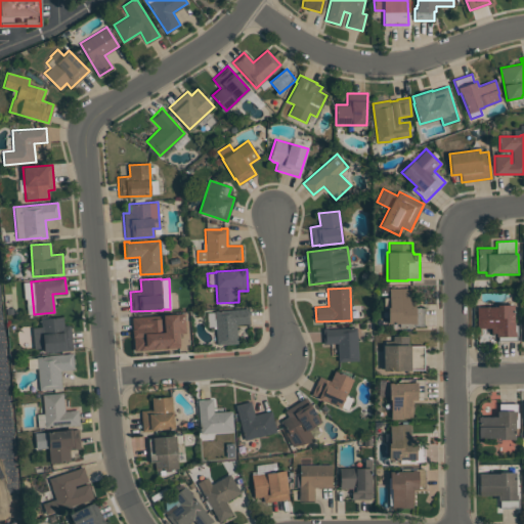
[(410,288),(410,301),(416,301),(416,308),(424,307),(424,325),(415,326),(415,328),(395,328),(395,323),(388,323),(388,307),(390,307),(389,288),(410,288)]
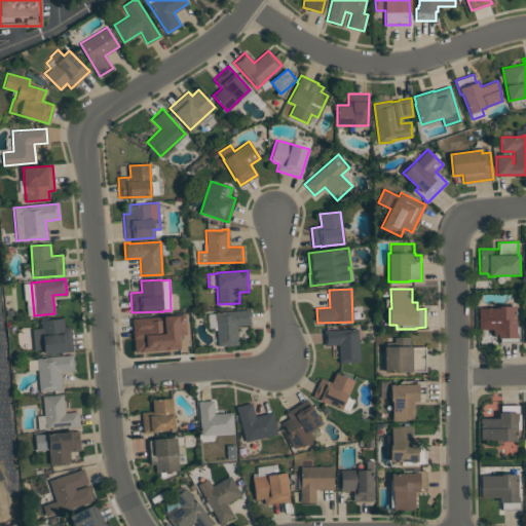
[(479,308),(498,308),(498,306),(516,306),(516,326),(519,326),(519,342),(500,342),(500,338),(497,338),(497,334),(493,334),(493,329),(490,329),(490,339),(479,339),(479,308)]
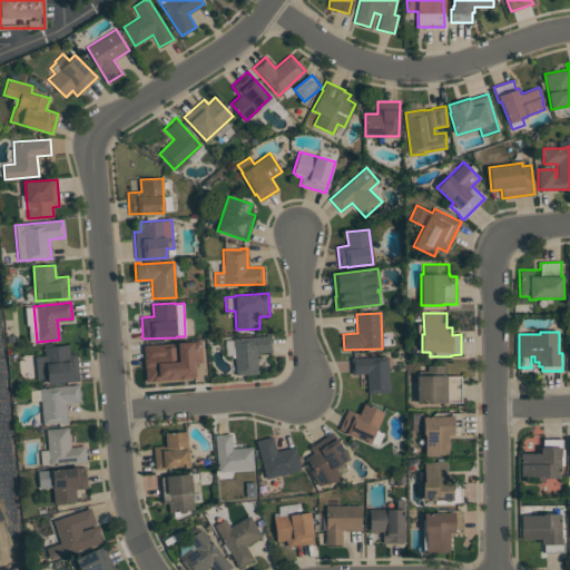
[(271,335),(272,352),(256,352),(258,373),(236,374),(235,355),(226,355),(225,340),(234,340),(234,338),(271,335)]
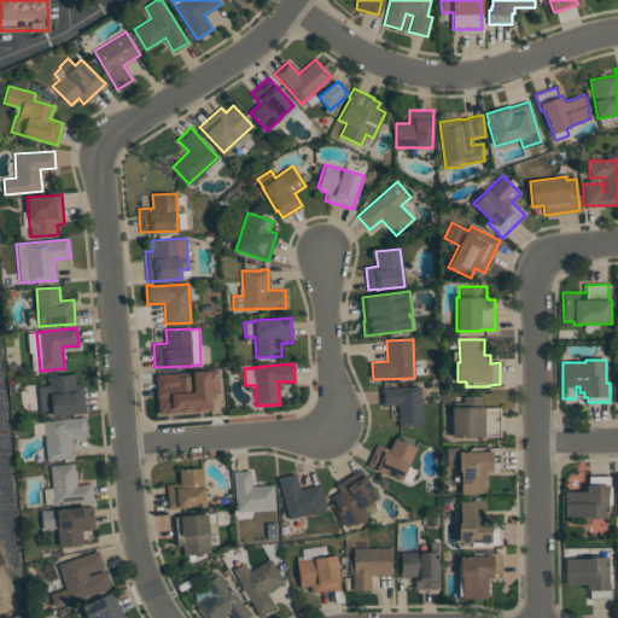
[(156,374),(217,369),(219,392),(210,394),(211,409),(158,414),(157,398),(156,398),(156,388),(156,374)]
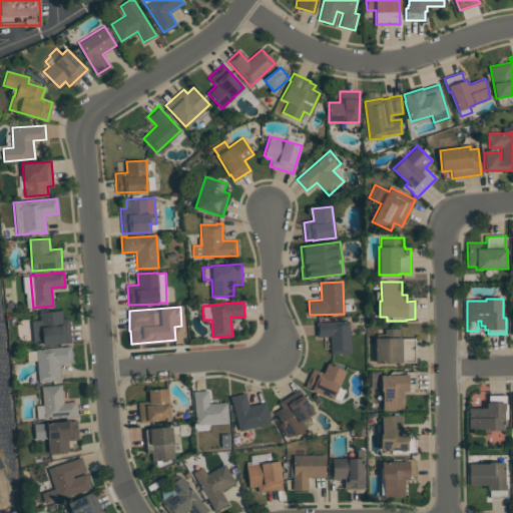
[(70,343),(42,344),(42,341),(33,342),(32,321),(40,320),(39,312),(61,311),(62,319),(69,319),(70,343)]
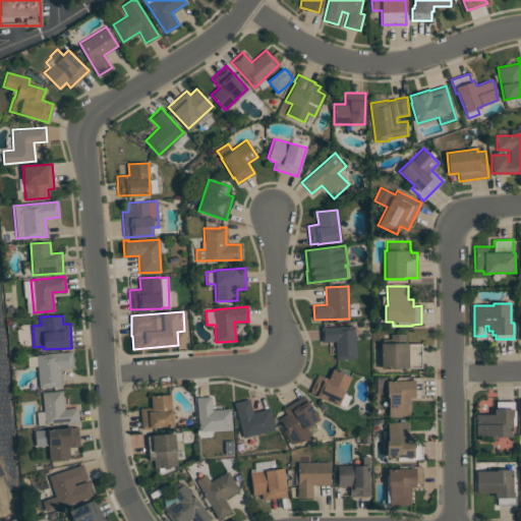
[(321,327),(326,327),(354,326),(356,358),(336,359),(335,341),(322,342),(321,327)]
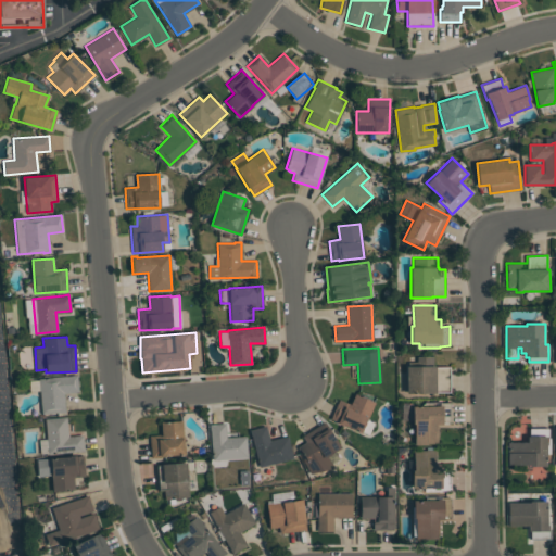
[(450,393),(407,393),(407,366),(417,366),(417,356),(433,356),(433,366),(436,366),(450,366),(450,393)]
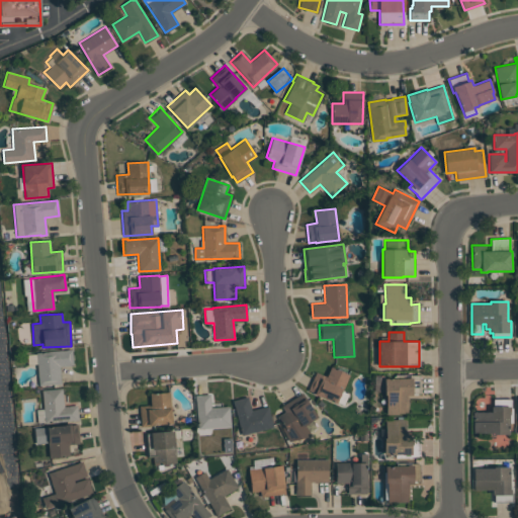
[(62,384),(54,384),(54,383),(38,384),(35,352),(66,350),(66,349),(72,349),(73,365),(59,366),(61,381),(62,381),(62,384)]
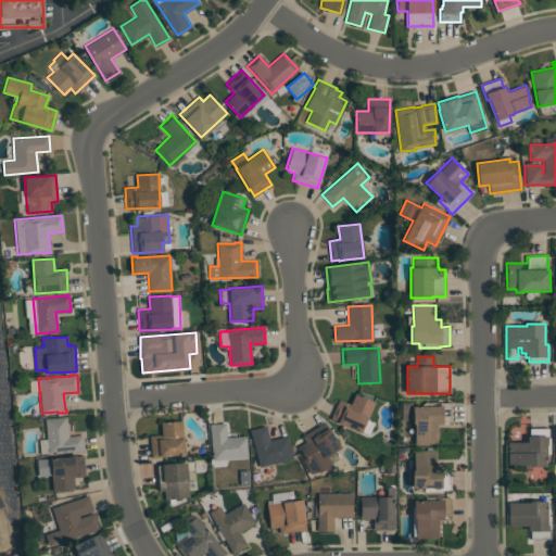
[(375,402),(361,432),(343,425),(343,426),(338,424),(338,422),(330,419),(339,400),(350,404),(355,393),(375,402)]
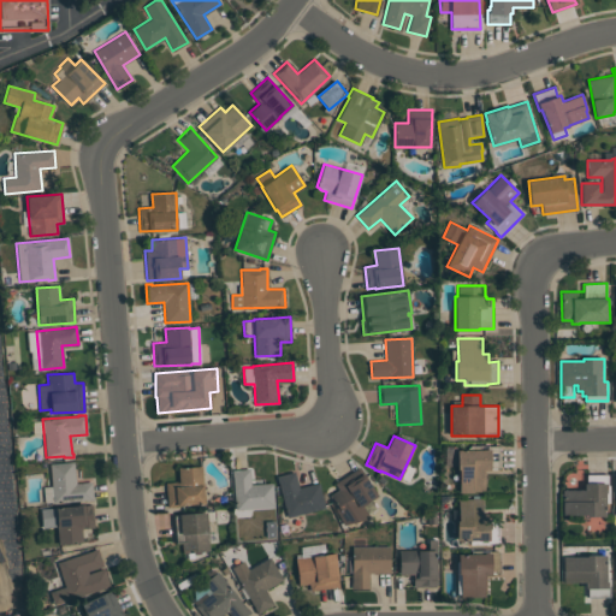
[(460,492),(460,469),(457,469),(457,450),(471,450),(471,445),(489,445),(489,446),(499,446),(499,469),(484,469),(484,492),(460,492)]
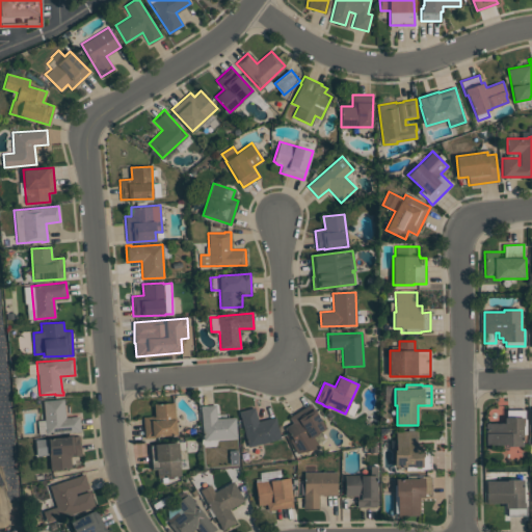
[(43,400),(63,398),(65,418),(79,416),(80,431),(46,434),(46,433),(38,434),(36,421),(45,420),(43,400)]
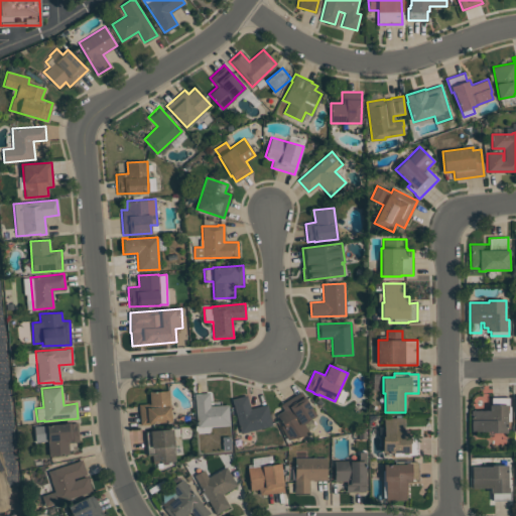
[(140,424),(139,404),(150,403),(149,392),(169,390),(171,422),(140,424)]
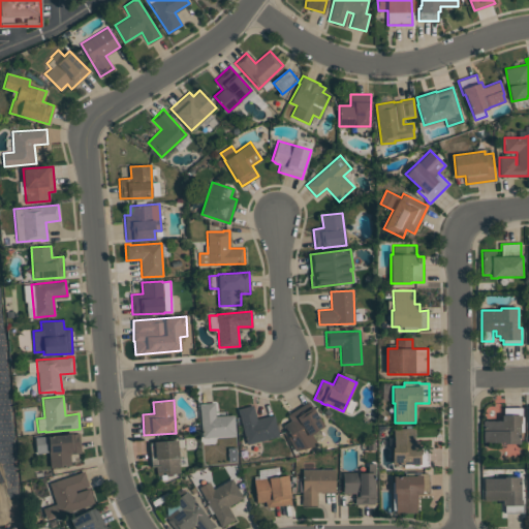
[(287,414),(309,401),(324,426),(311,435),(318,445),(296,450),(287,436),(289,435),(283,425),(290,419),(287,414)]
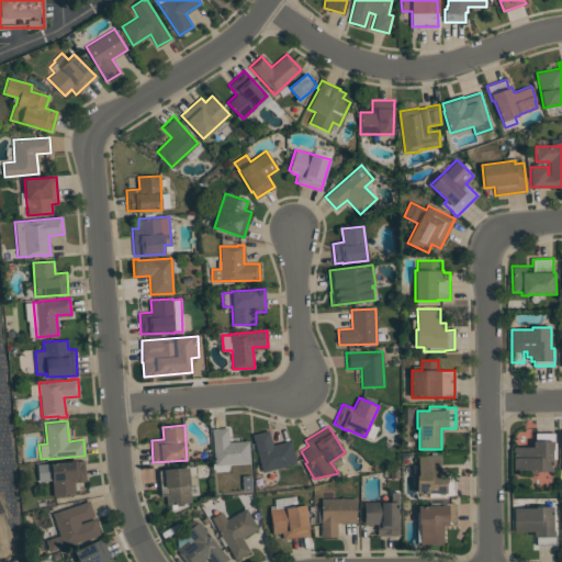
[(212,428),(227,427),(228,442),(248,440),(250,462),(214,464),(212,428)]
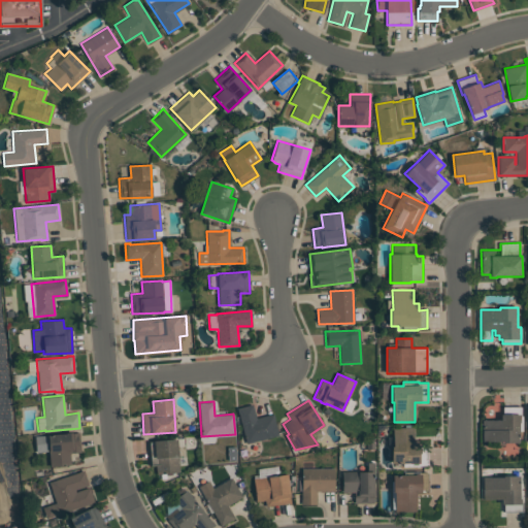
[(237,407),(253,404),(256,418),(273,414),(278,435),(245,443),(237,407)]
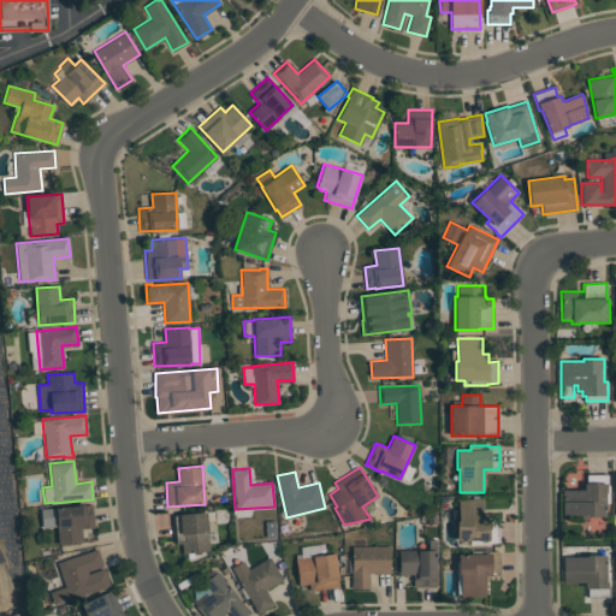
[(585,490),(585,484),(606,484),(606,492),(605,492),(605,516),(586,516),(586,515),(562,515),(562,490),(585,490)]
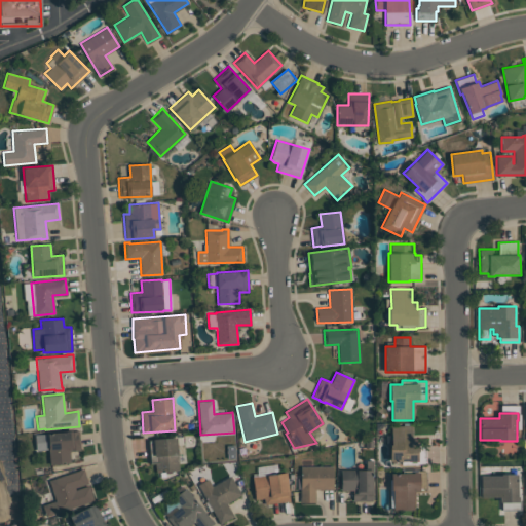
[(390,461),(390,445),(391,445),(391,426),(412,426),(412,439),(416,439),(416,444),(418,444),(418,445),(426,445),(426,464),(416,464),(401,465),(401,461),(390,461)]
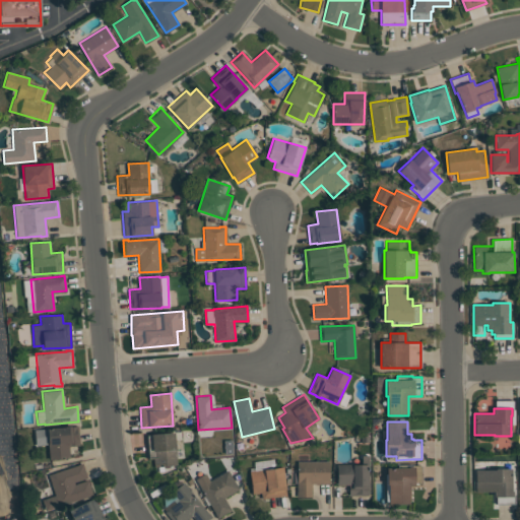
[(35,430),(65,427),(65,426),(70,426),(70,427),(77,426),(79,445),(68,446),(69,458),(49,460),(48,444),(36,445),(35,430)]
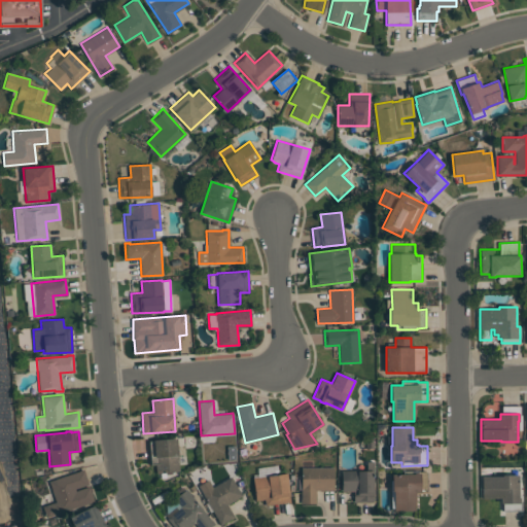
[(176,437),(179,471),(155,473),(155,464),(149,464),(148,442),(153,441),(153,440),(176,437)]
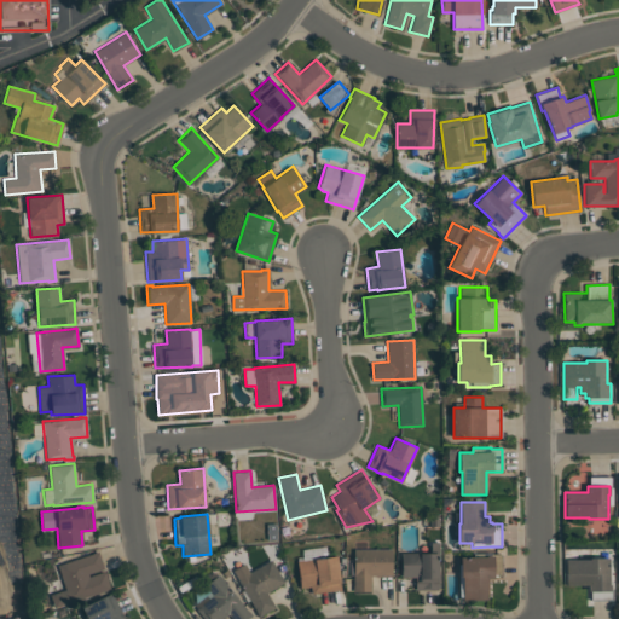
[(353,591),(353,549),(392,549),(392,576),(371,576),(371,591),(353,591)]
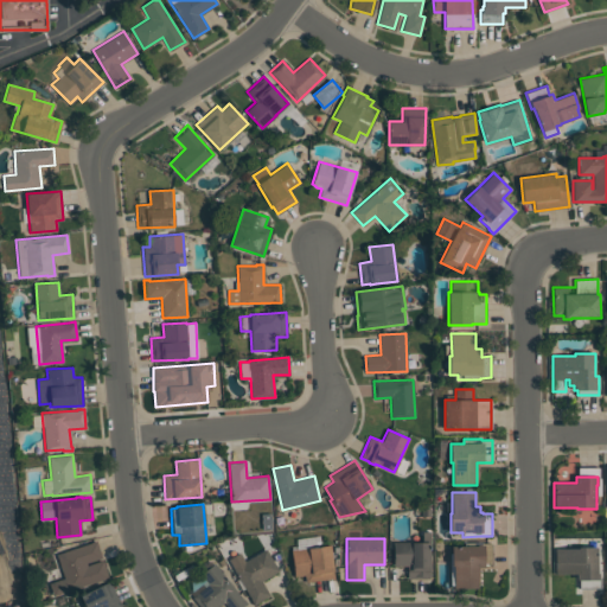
[(53,595),(49,583),(64,577),(56,555),(96,541),(102,557),(85,563),(87,566),(102,560),(108,577),(53,595)]
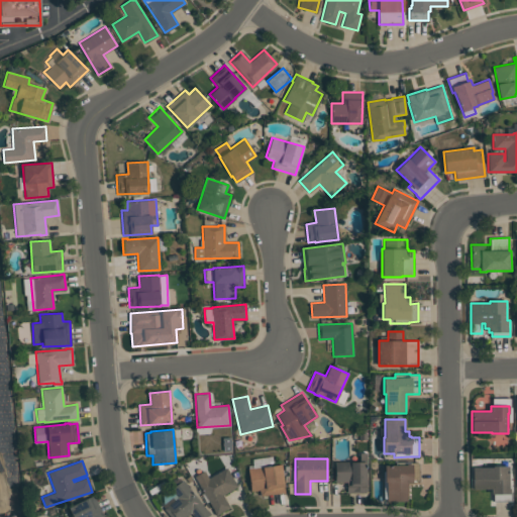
[(366,462),(366,480),(367,480),(367,486),(366,486),(366,493),(346,493),(346,482),(335,482),(335,461),(350,461),(350,462),(366,462)]
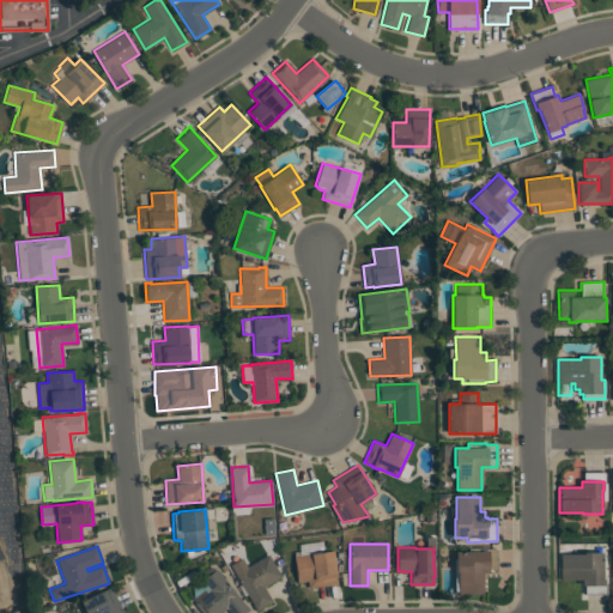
[(483,594),(459,594),(459,571),(456,571),(456,552),(468,552),(468,548),(486,548),(498,548),(498,570),(489,570),(489,572),(483,572),(483,594)]
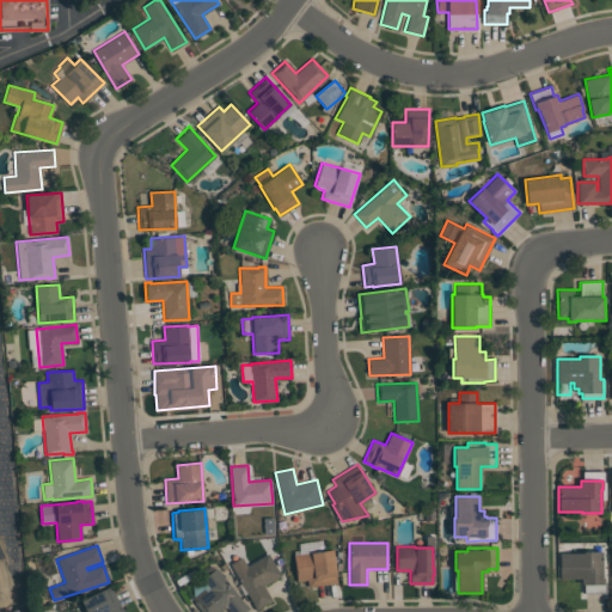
[(337,583),(307,587),(307,580),(297,581),(293,555),(332,550),(337,583)]
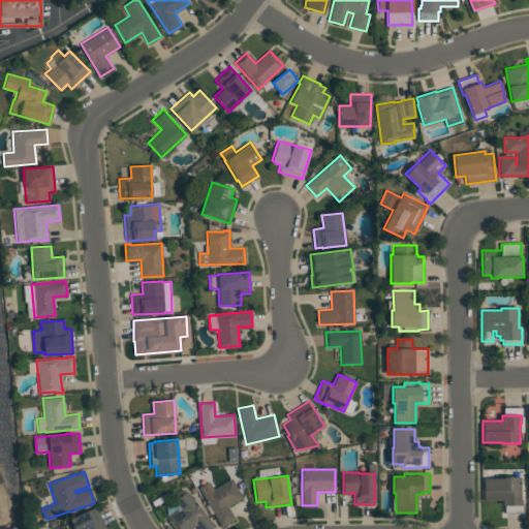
[(521,476),(521,497),(524,497),(524,511),(504,512),(504,505),(502,505),(502,500),(484,500),(484,478),(504,478),(504,477),(521,476)]
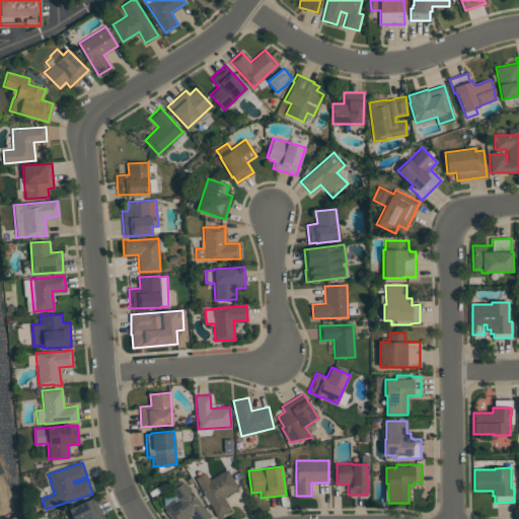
[(223,497),(230,510),(217,518),(214,513),(215,512),(195,478),(205,472),(209,479),(227,469),(238,488),(223,497)]
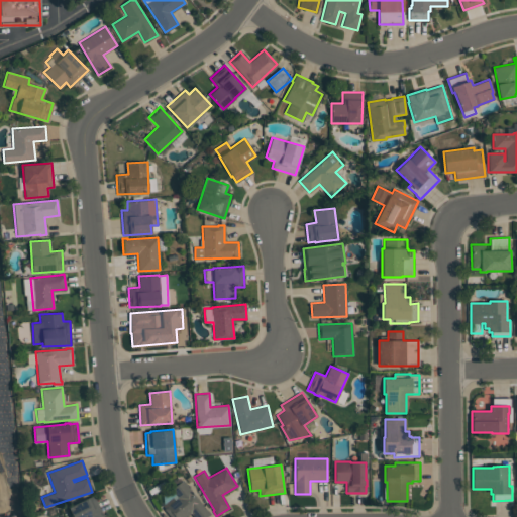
[(206,516),(192,516),(190,513),(184,516),(170,516),(164,509),(165,508),(163,505),(172,497),(174,500),(178,497),(171,489),(182,480),(210,514),(206,516)]
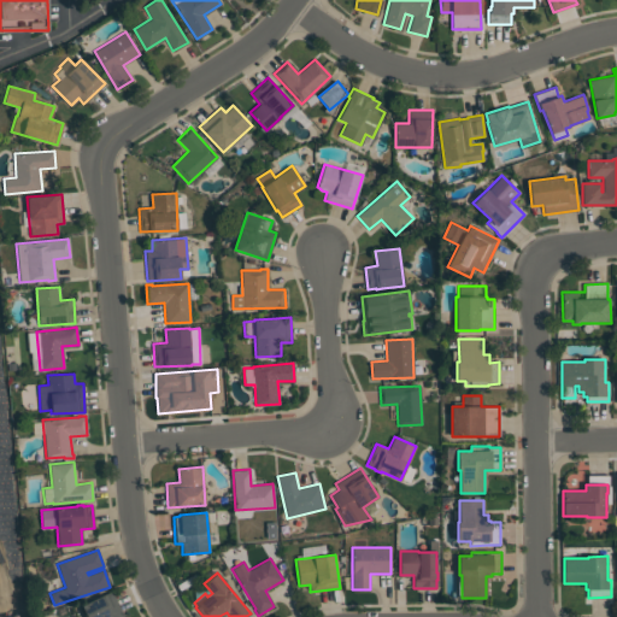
[(124,616),(87,616),(81,605),(111,591),(124,616)]
